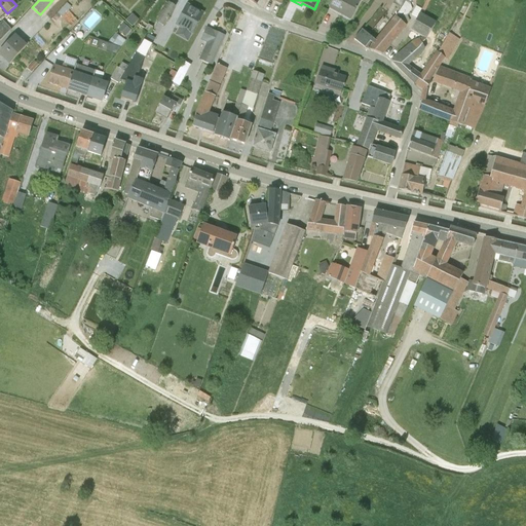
[(333,0),(329,8),(350,20),(361,1),(359,0),(333,0)]
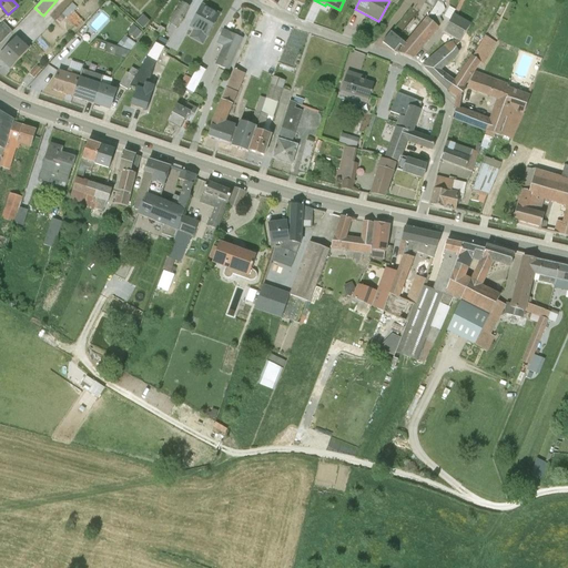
[(427,18),(438,28),(442,23),(439,18),(444,11),(445,10),(443,4),(444,0),(437,0),(437,1),(437,2),(427,18)]
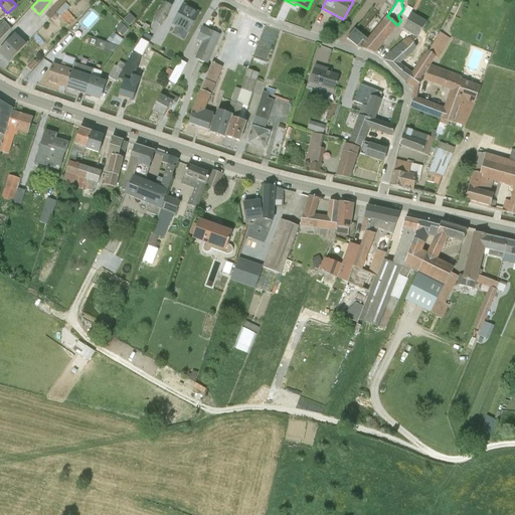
[(65,3),(49,20),(52,23),(59,16),(66,24),(67,23),(70,27),(76,20),(66,10),(69,7),(65,3)]
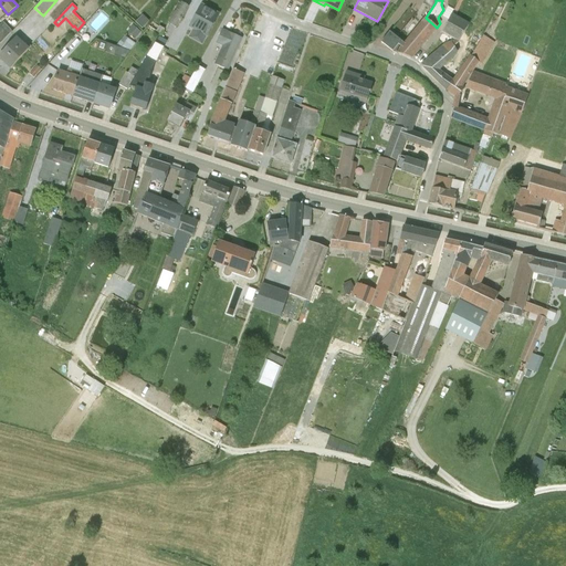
[(181,3),(168,23),(176,29),(189,8),(181,3)]
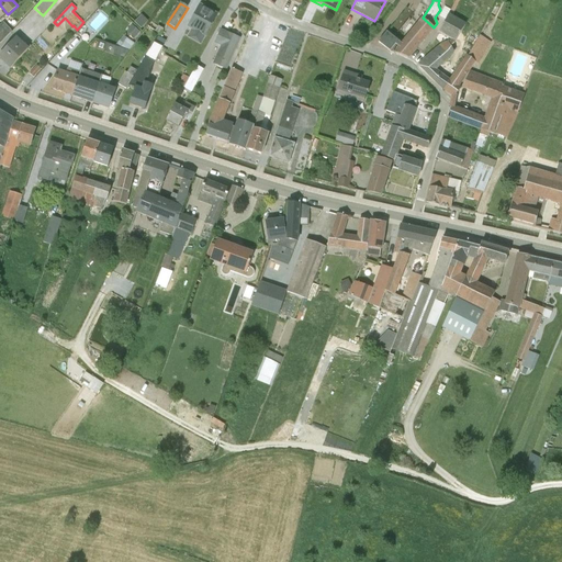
[(191,30),(187,37),(200,45),(216,14),(200,6),(188,29),(191,30)]
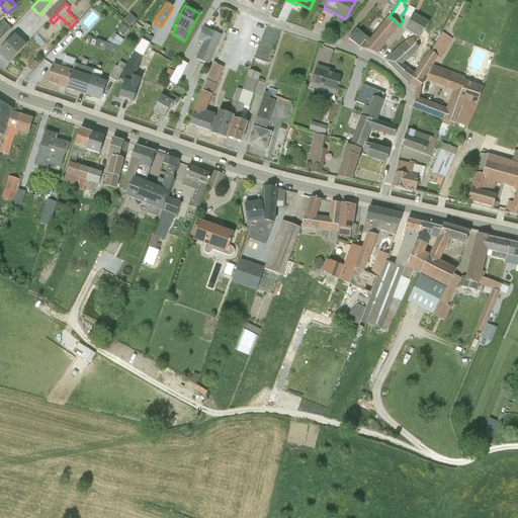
[(345,19),(324,8),(323,10),(344,21),(345,19)]
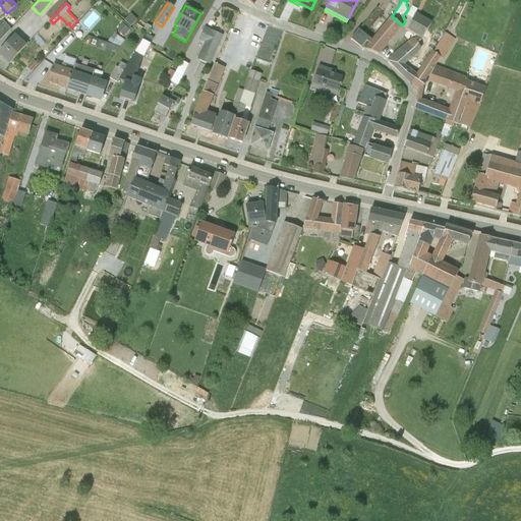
[(131,14),(124,21),(130,27),(137,19),(131,14)]
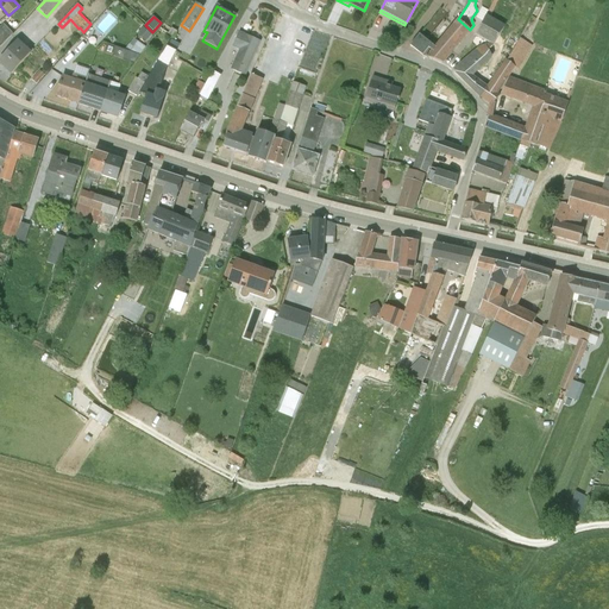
[(489,44),(494,45),(504,27),(487,17),(476,36),(489,44)]
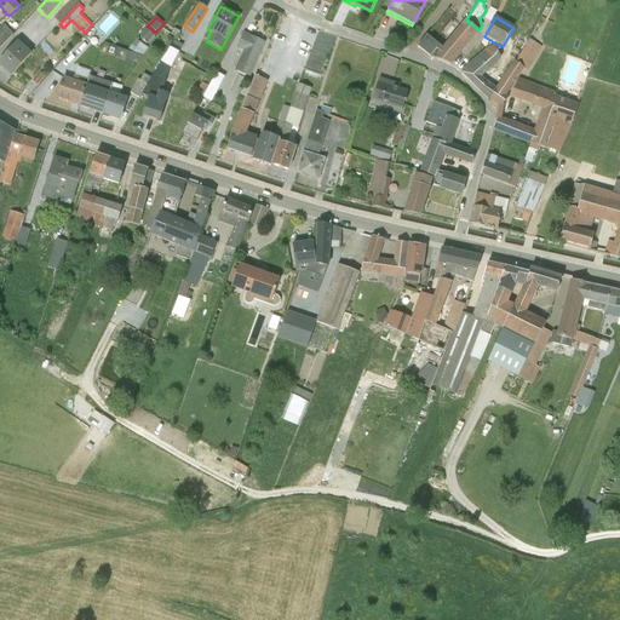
[(478,30),(466,19),(442,47),(426,35),(417,47),(430,57),(449,64),(478,30)]
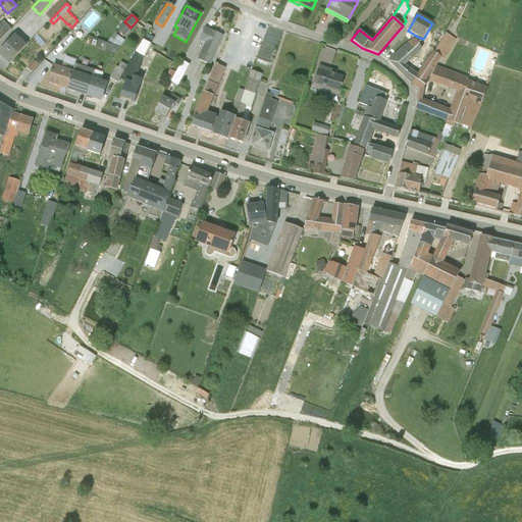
[(378,30),(383,21),(380,19),(374,28),(378,30)]
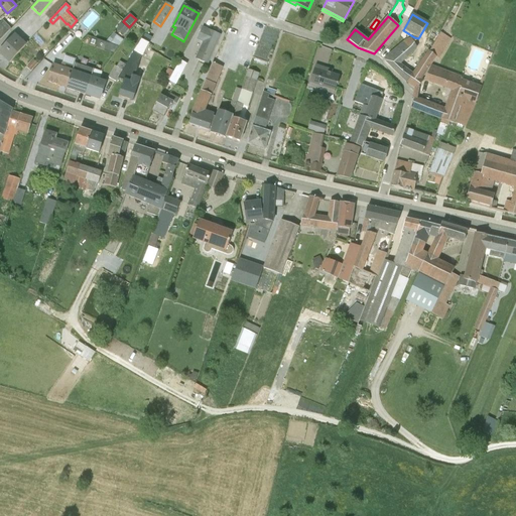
[(0,40),(11,29),(3,20),(0,22),(0,40)]
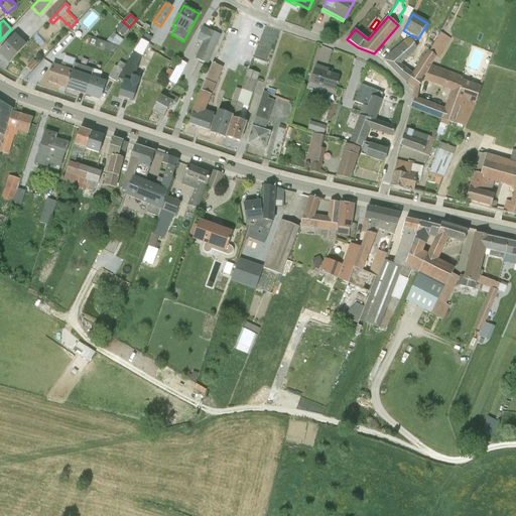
[(121,23),(116,29),(123,36),(129,30),(121,23)]
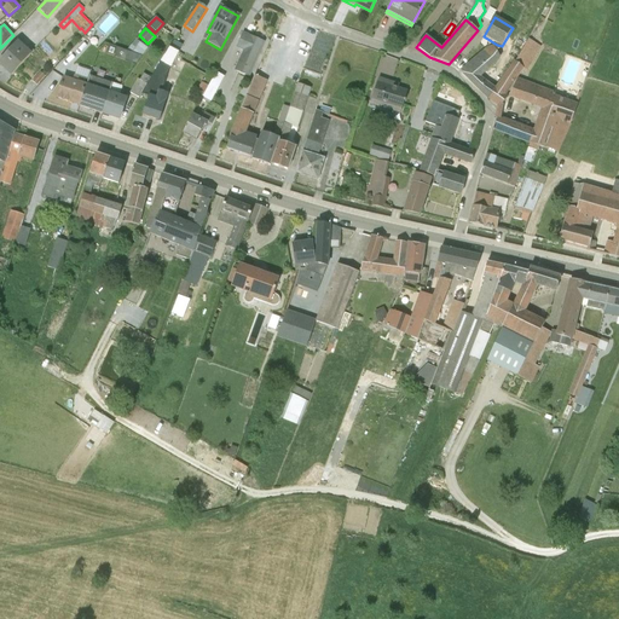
[(242,51),(233,71),(249,77),(264,42),(243,34),(236,48),(242,51)]
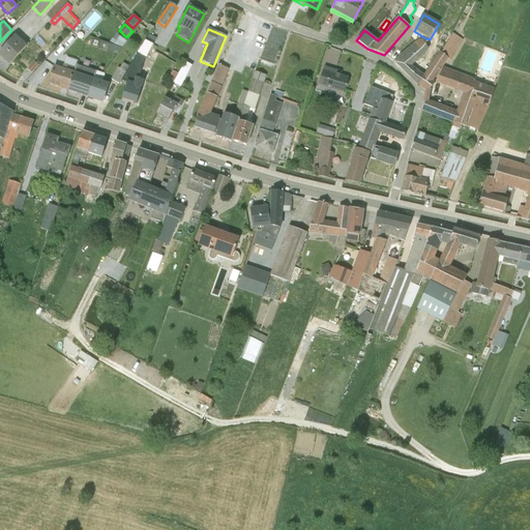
[(111,41),(121,49),(122,49),(127,42),(116,34),(111,41)]
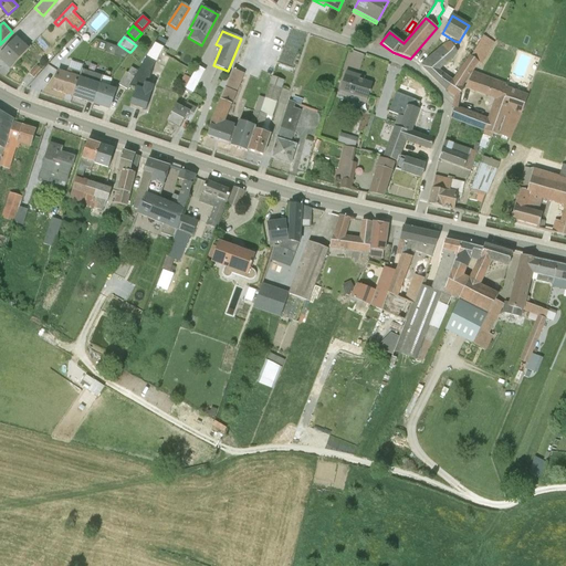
[(453,81),(447,90),(457,97),(454,108),(451,118),(465,123),(470,125),(484,129),(493,133),(511,138),(527,95),(506,87),(507,85),(473,72),(464,90),(494,100),(486,118),(460,108),(459,109),(458,108),(459,95),(464,88),(462,86),(479,62),(482,64),(494,43),(483,37),(471,56),(470,55),(453,81)]
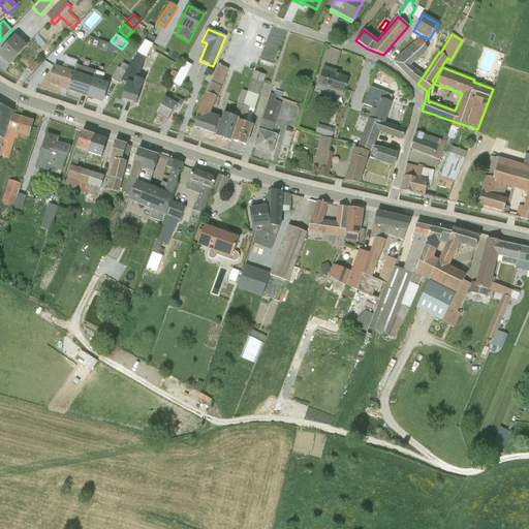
[(16,35),(0,52),(0,55),(10,64),(27,45),(16,35)]
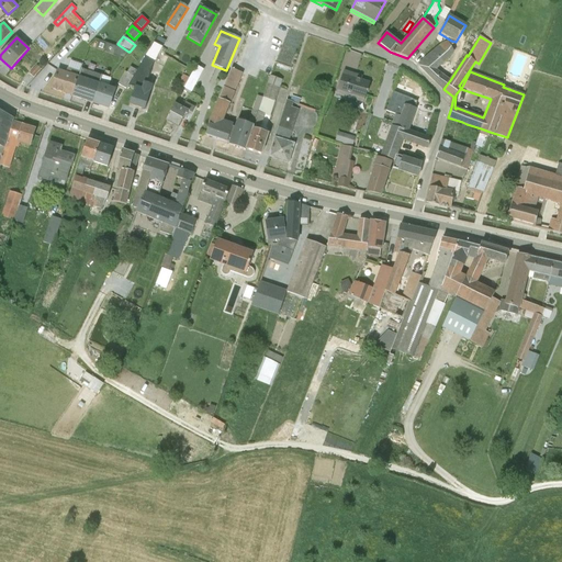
[(154,44),(163,48),(166,42),(157,37),(154,44)]
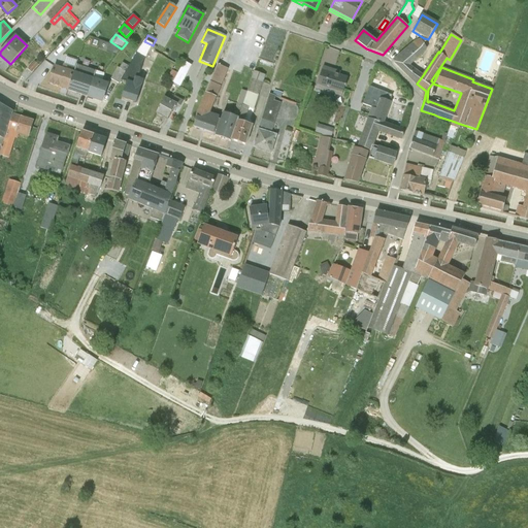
[(428,39),(424,38),(415,42),(393,61),(417,84),(423,75),(410,66),(424,54),(427,50),(424,46),(428,39)]
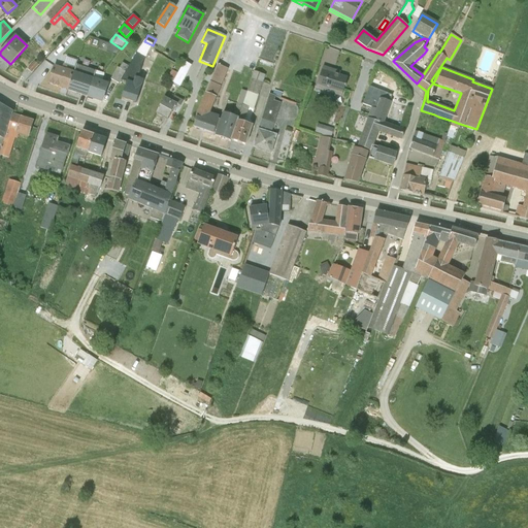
[(116,55),(121,48),(100,41),(98,48),(116,55)]
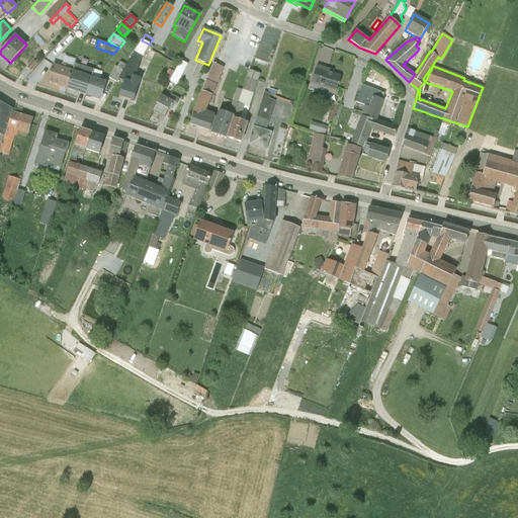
[(126,65),(118,79),(124,81),(119,96),(133,100),(138,86),(142,87),(144,82),(147,83),(149,77),(149,78),(150,75),(151,75),(152,73),(147,71),(149,67),(147,66),(147,65),(141,62),(150,45),(142,40),(126,65)]
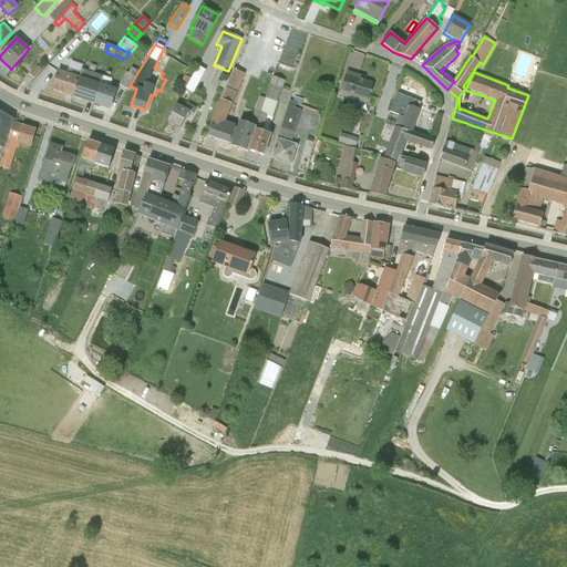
[(73,98),(82,70),(83,66),(70,63),(69,69),(68,69),(66,73),(59,70),(54,82),(58,84),(55,91),(73,98)]
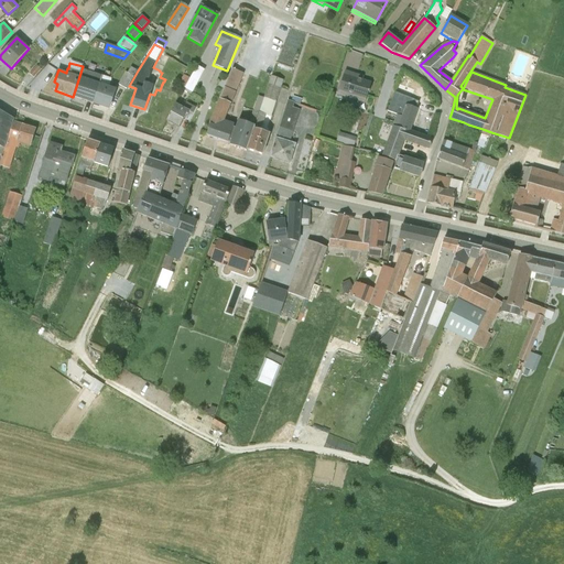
[(36,66),(29,74),(33,78),(41,69),(36,66)]
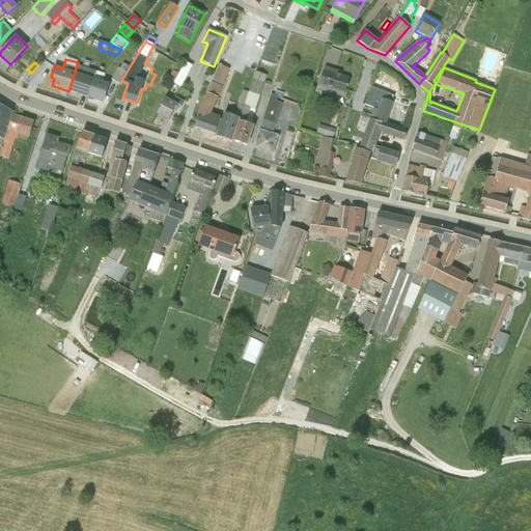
[(178,74),(173,84),(180,87),(192,66),(185,62),(178,74)]
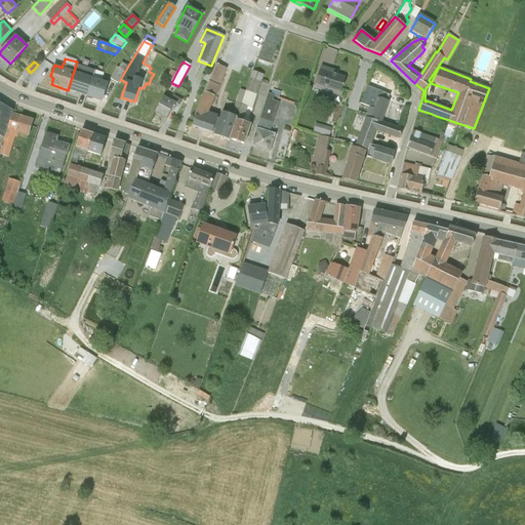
[(120,80),(128,66),(122,63),(119,68),(117,67),(110,79),(118,83),(120,80)]
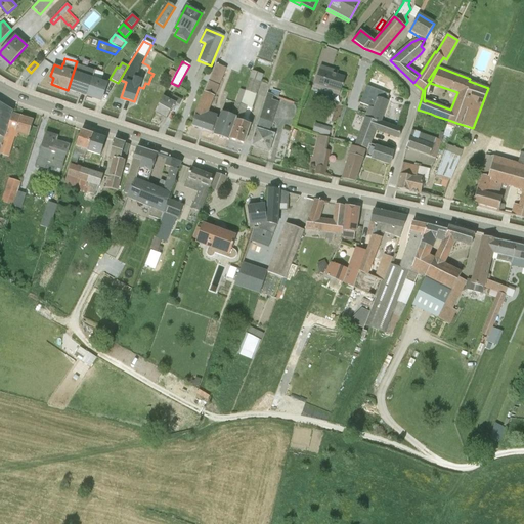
[(76,64),(68,90),(87,96),(95,71),(76,64)]
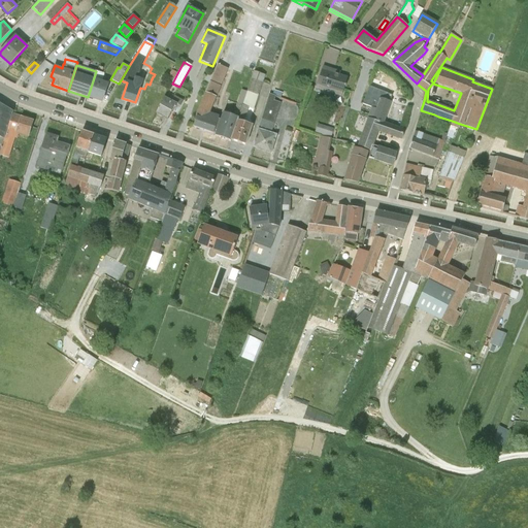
[(231,140),(246,92),(241,91),(232,116),(223,112),(220,120),(218,120),(219,117),(209,113),(228,69),(217,65),(205,93),(193,127),(213,134),(215,131),(217,131),(215,136),(230,141),(231,140)]
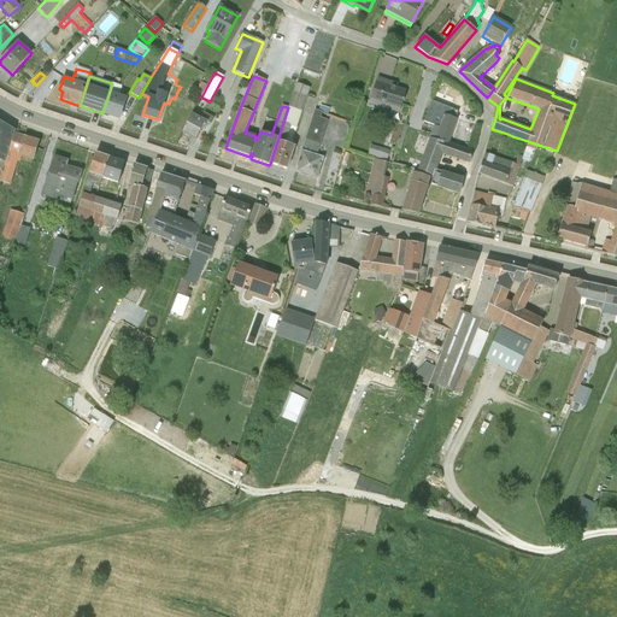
[(377,78),(369,105),(399,113),(405,95),(404,95),(405,92),(395,88),(388,86),(389,82),(377,78)]
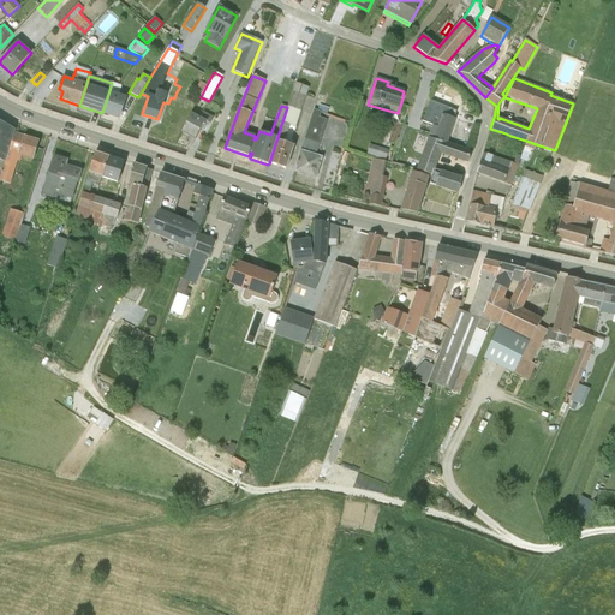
[(201,97),(207,85),(199,82),(193,93),(201,97)]
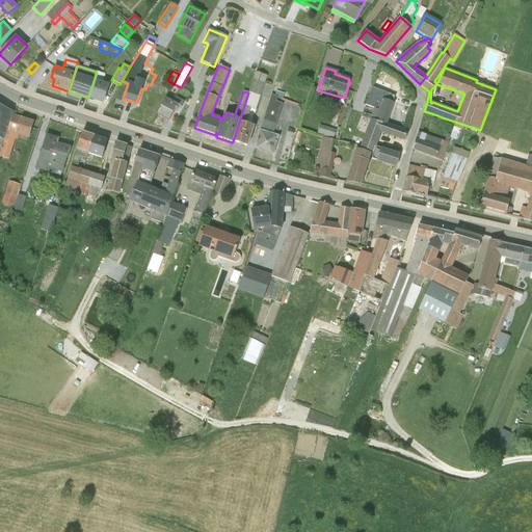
[(97,72),(88,98),(103,103),(109,84),(103,82),(105,75),(97,72)]
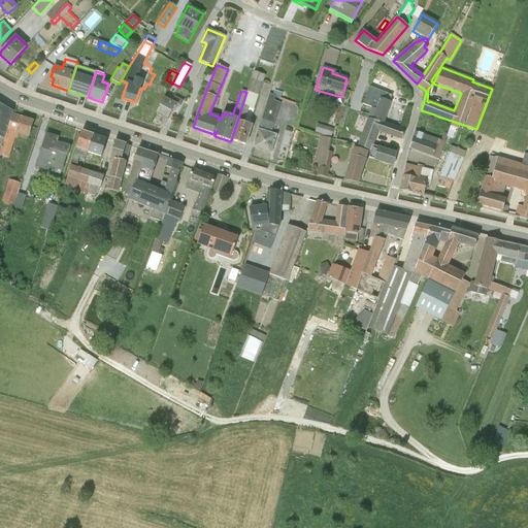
[(246,92),(231,140),(245,145),(252,126),(243,123),(249,108),(254,110),(265,75),(254,71),(246,92)]
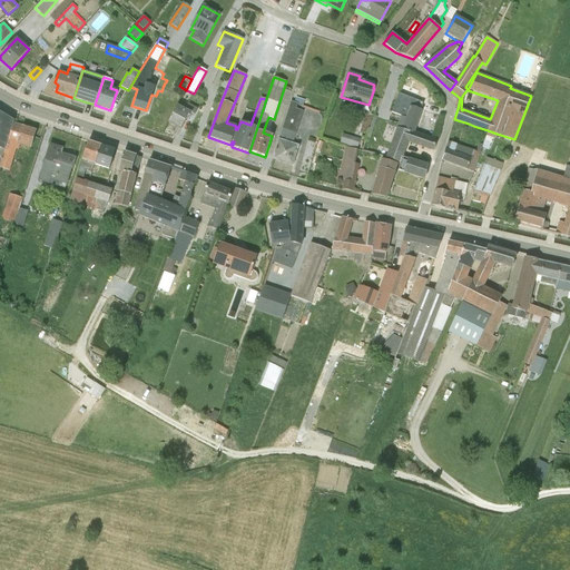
[(395,129),(413,135),(423,102),(397,92),(391,114),(400,117),(395,129)]
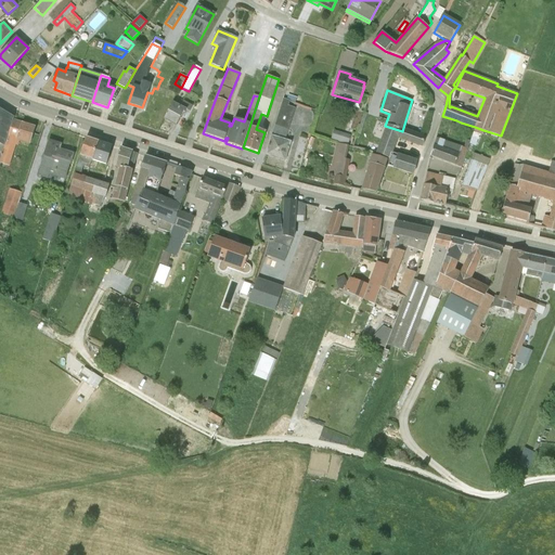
[(289,101),(286,100),(283,99),(266,155),(285,160),(291,142),(285,140),(295,108),(288,106),(289,101)]
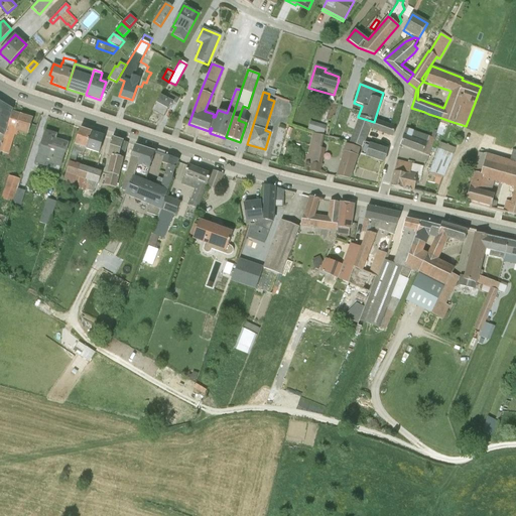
[(160,96),(152,111),(163,117),(168,108),(169,109),(172,103),(175,105),(179,99),(169,93),(166,99),(160,96)]
